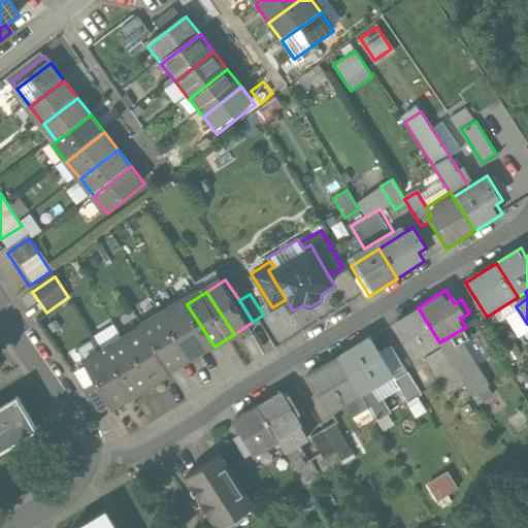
[(168,317),(196,359),(215,347),(187,304),(168,317)]
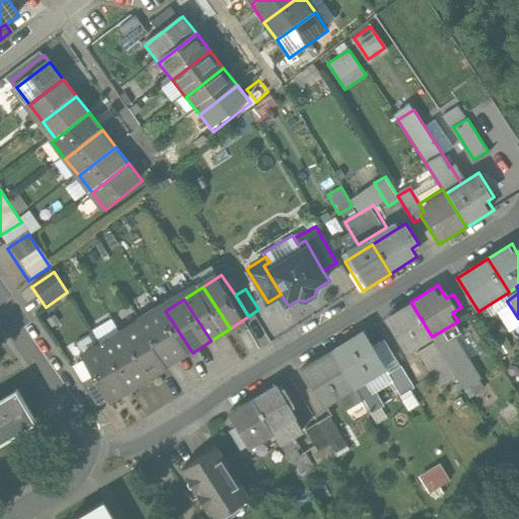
[(411,302),(380,320),(401,355),(414,348),(432,337),(411,302)]
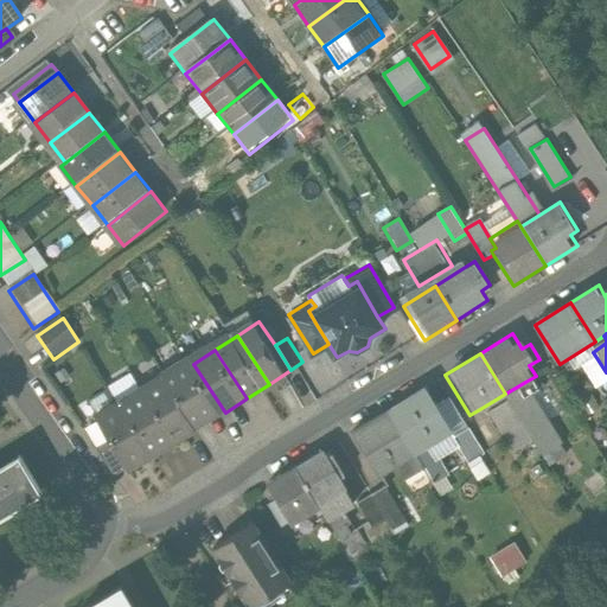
[(606,375),(606,372),(598,359),(582,369),(593,384),(606,375)]
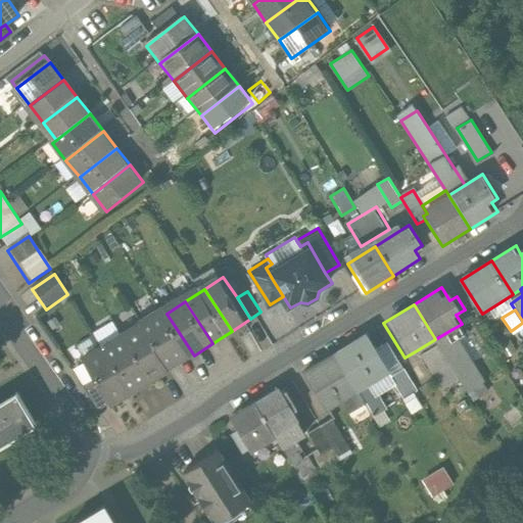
[(147,326),(175,368),(194,355),(167,314),(147,326)]
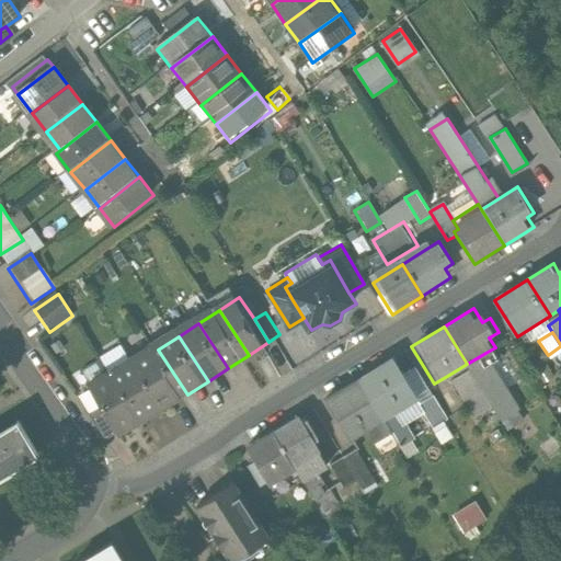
[(137,363),(168,408),(187,395),(158,350),(137,363)]
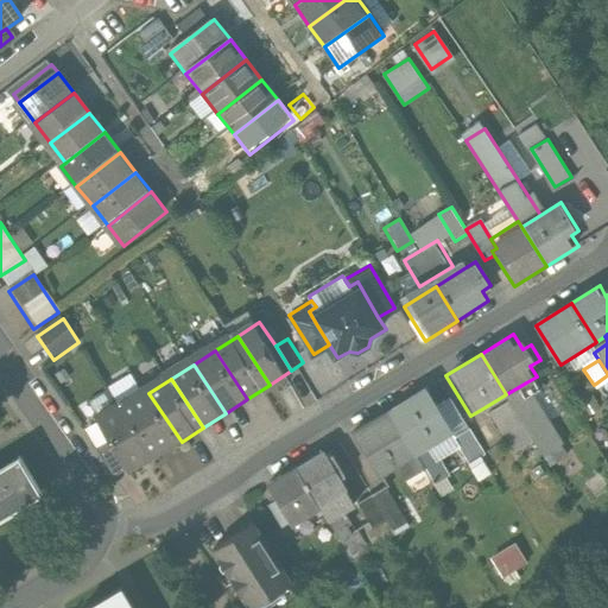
[(526,382),(506,394),(524,424),(542,453),(561,441),(526,382)]
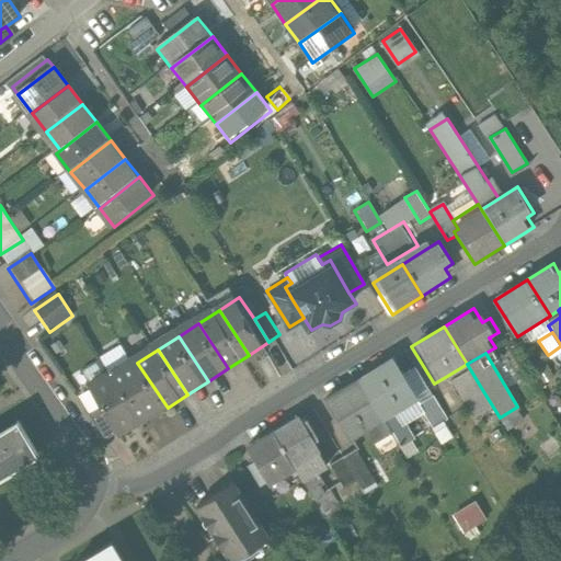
[(393,354),(358,377),(381,413),(393,405),(416,391),(393,354)]
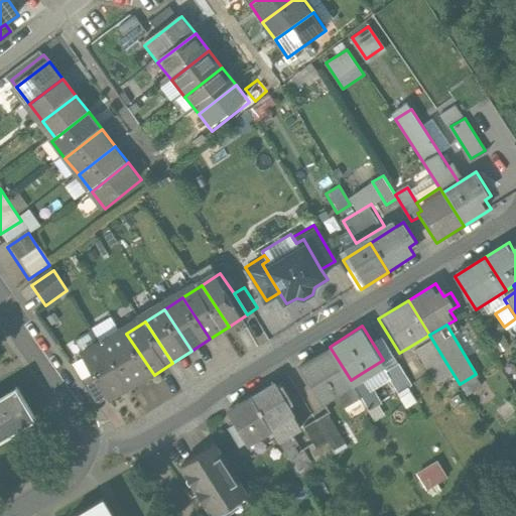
[(108,346),(136,387),(154,375),(126,334),(108,346)]
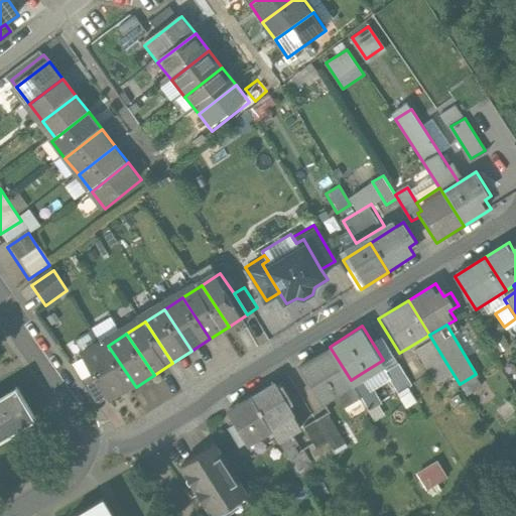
[(429,335),(411,346),(426,371),(444,360),(429,335)]
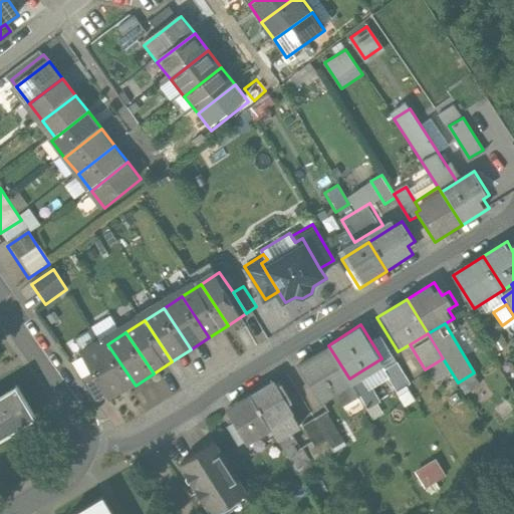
[(100,373),(116,399),(136,386),(107,344),(88,356),(100,373)]
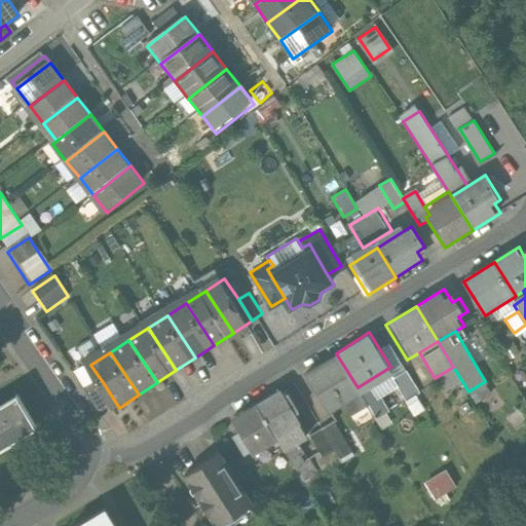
[(336,353),(303,374),(325,408),(343,397),(358,387),(336,353)]
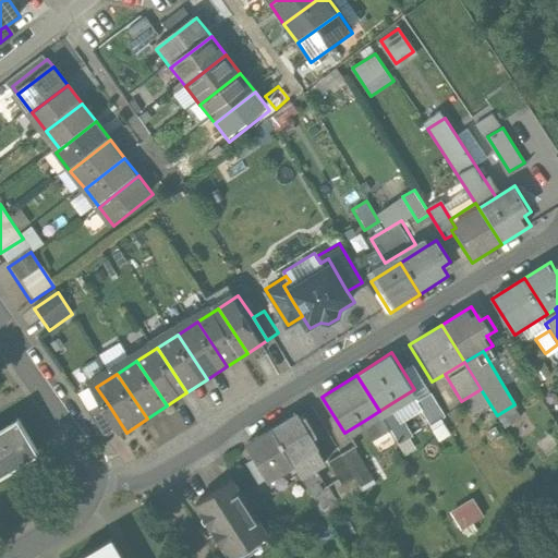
[(427,390),(414,399),(428,424),(443,415),(427,390)]
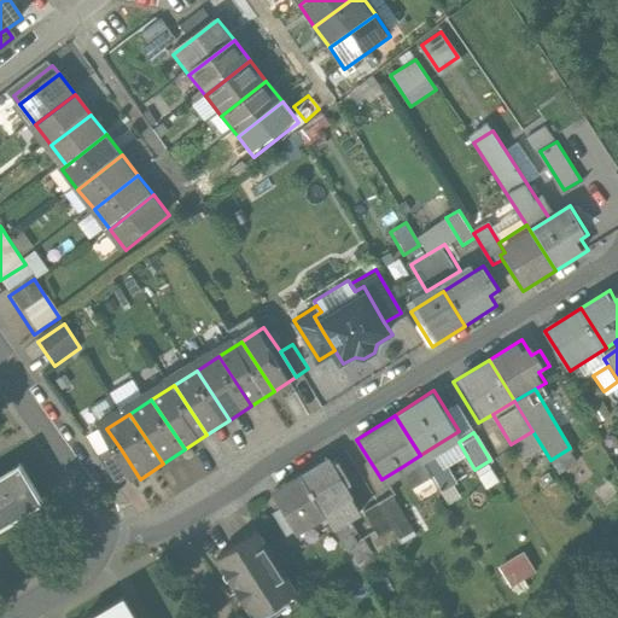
[(433,447),(420,455),(430,472),(438,485),(456,476),(444,456),(441,459),(433,447)]
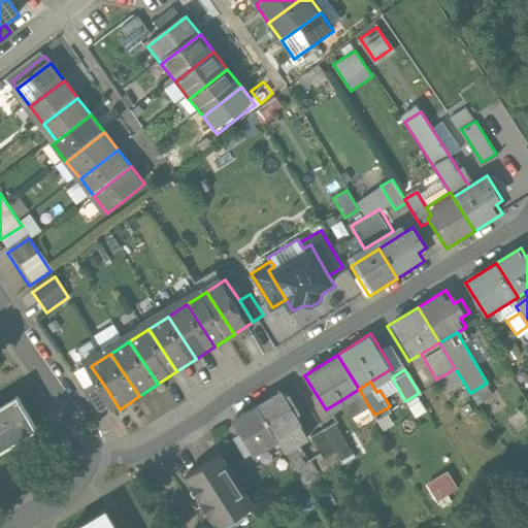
[(120,409),(103,384),(90,393),(106,418),(120,409)]
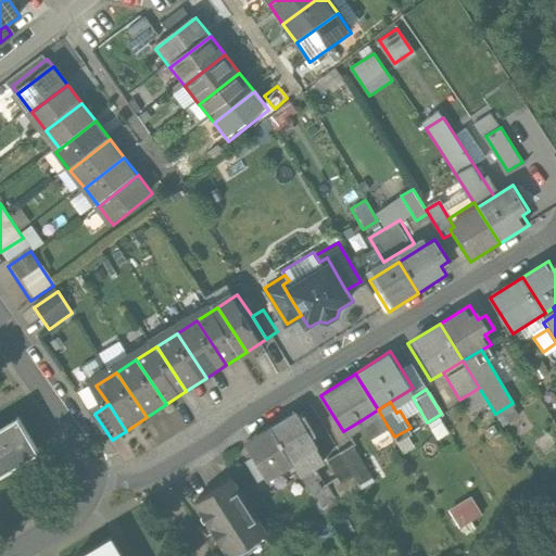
[(378,409),(363,419),(373,434),(387,425),(378,409)]
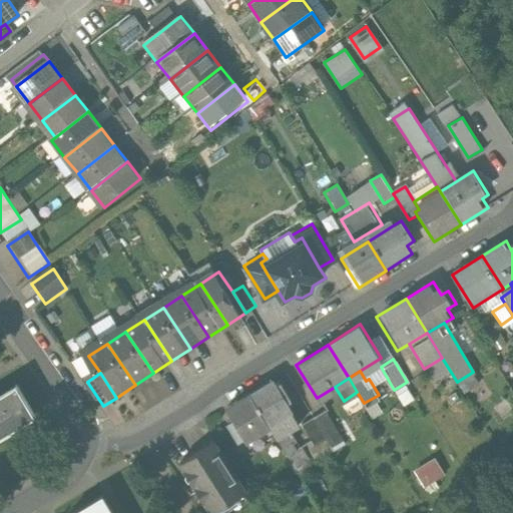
[(250,395),(274,432),(279,440),(303,425),(275,380),(250,395)]
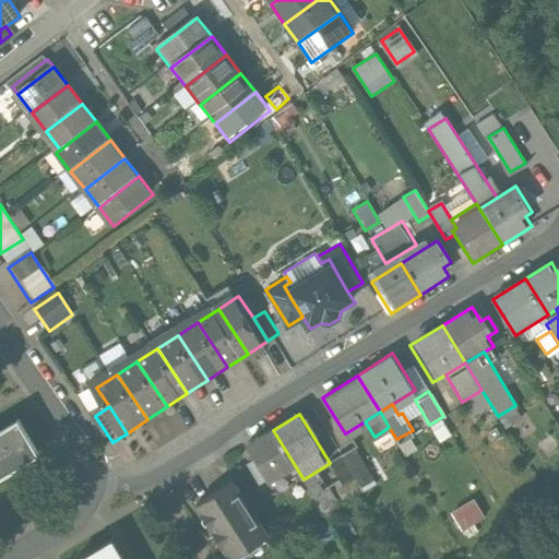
[(0,478),(33,459),(13,425),(0,431),(0,478)]
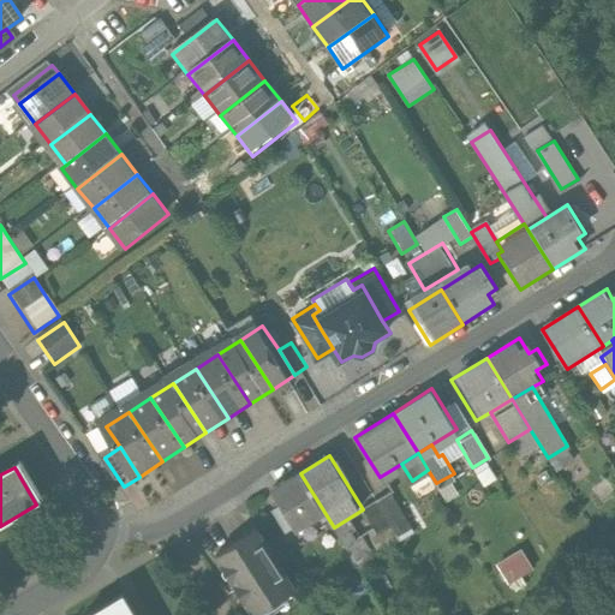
[(300,473),(272,491),(299,537),(328,518),(300,473)]
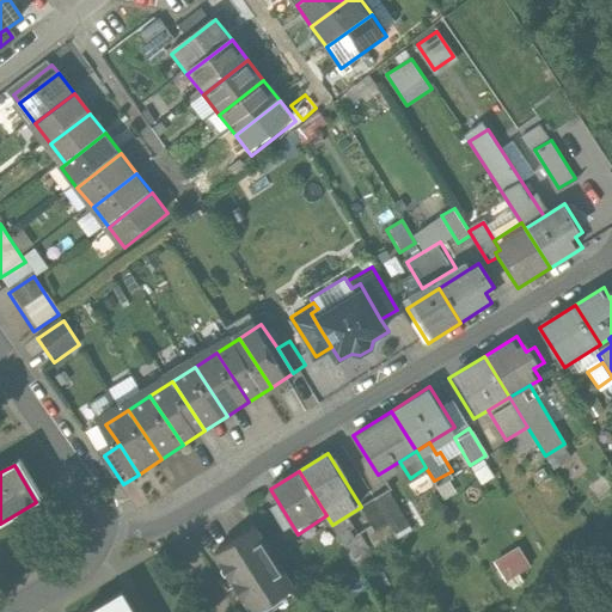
[(393,493),(378,502),(380,507),(399,537),(414,527),(393,493)]
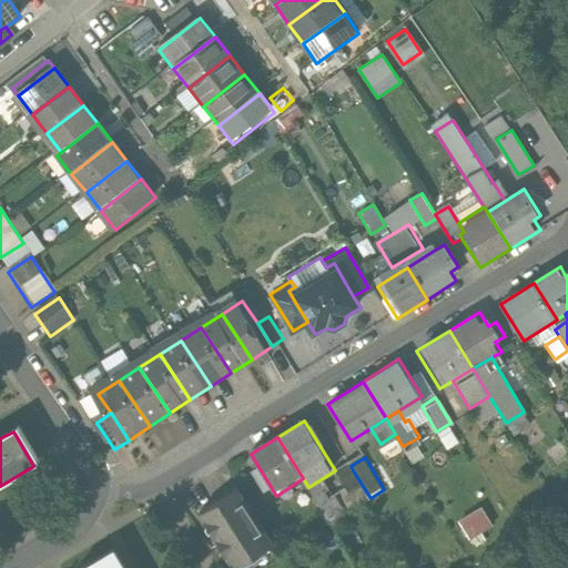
[(371,498),(353,470),(340,478),(356,506),(371,498)]
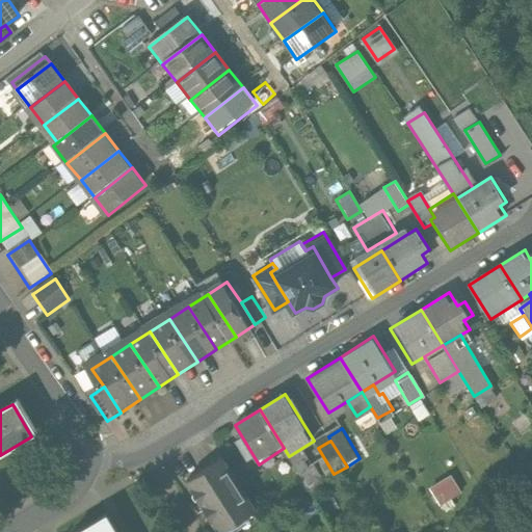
[(256,508),(220,453),(187,474),(222,529),(256,508)]
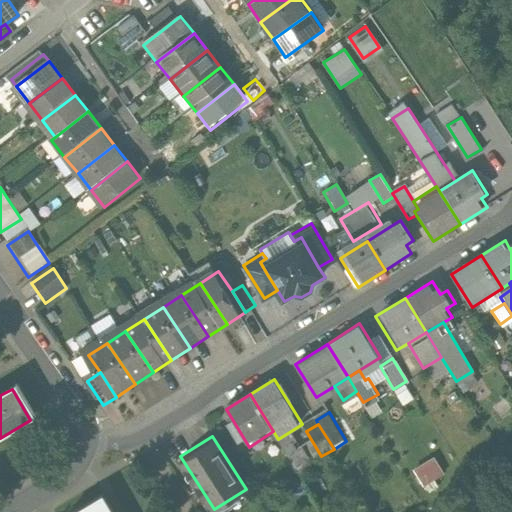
[(106,511),(99,499),(77,511),(106,511)]
